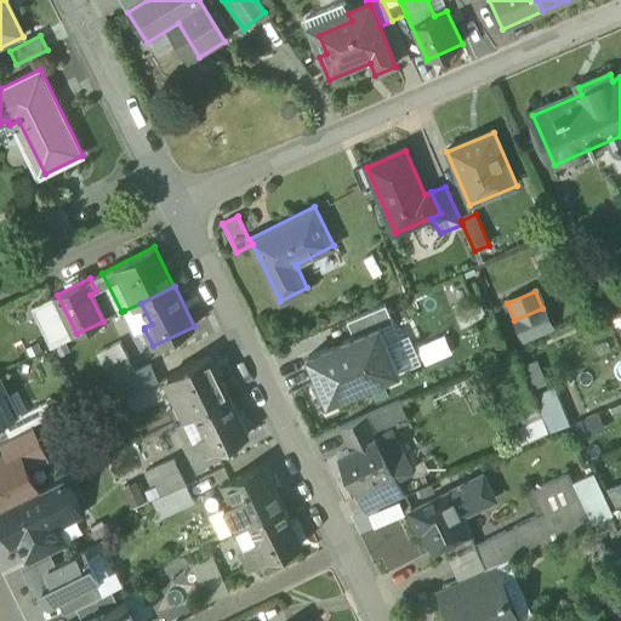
[(57,295),(34,306),(55,346),(77,334),(57,295)]
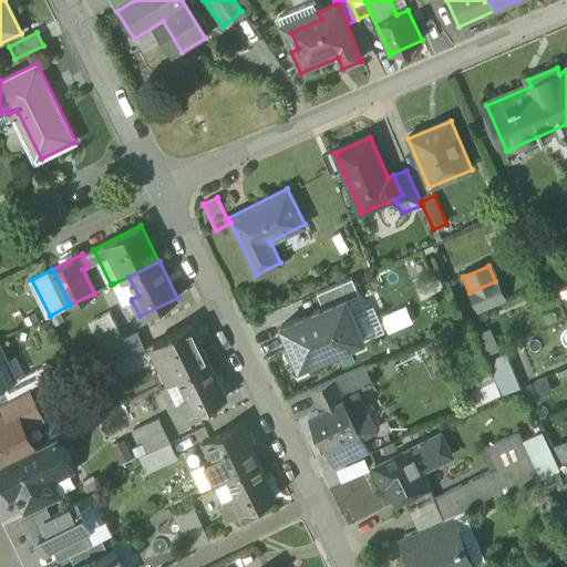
[(129,277),(113,284),(123,305),(132,301),(132,299),(138,296),(129,277)]
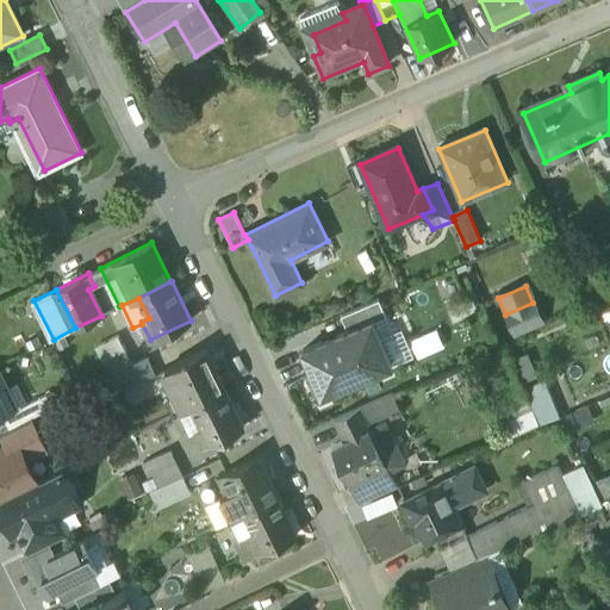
[(385,316),(380,302),(342,317),(348,331),(372,322),(385,316)]
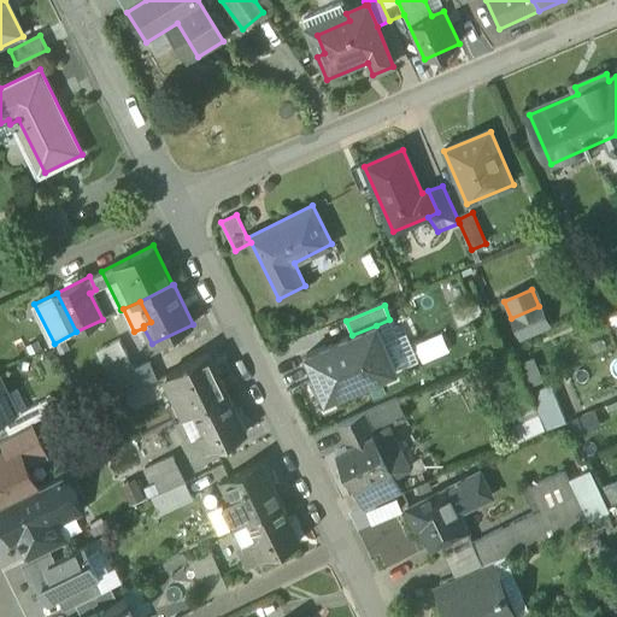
[(539,306),(511,318),(521,340),(548,328),(539,306)]
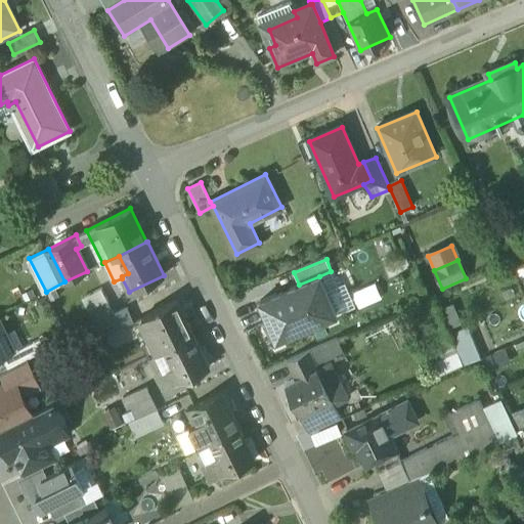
[(336,314),(319,276),(299,285),(259,301),(274,340),(336,314)]
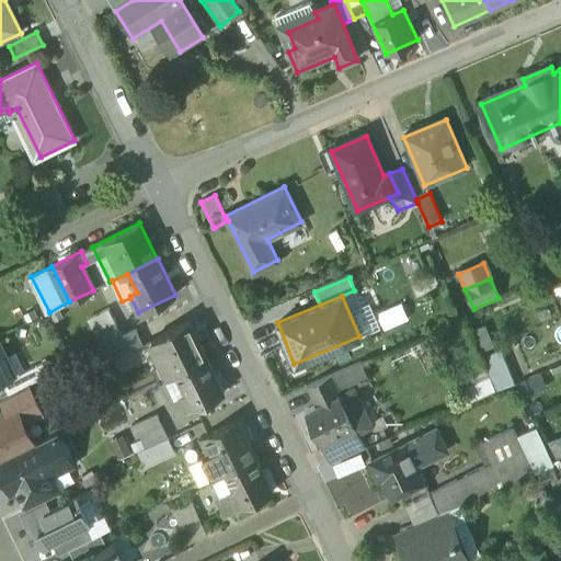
[(109,309),(88,319),(95,334),(116,323),(109,309)]
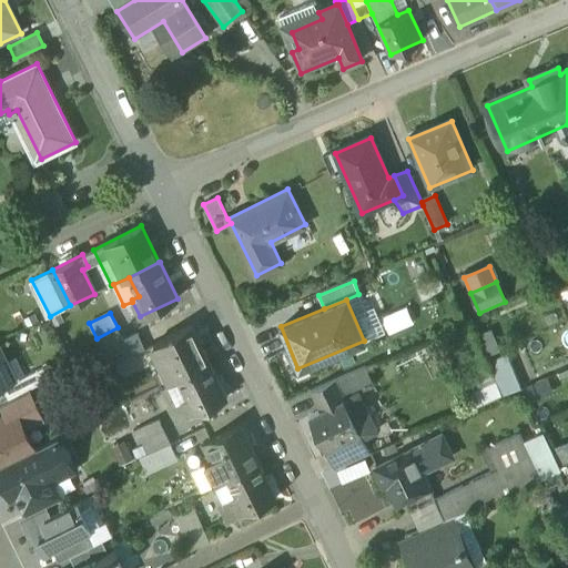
[(191,325),(154,343),(164,365),(154,371),(161,385),(169,382),(209,362),(191,325)]
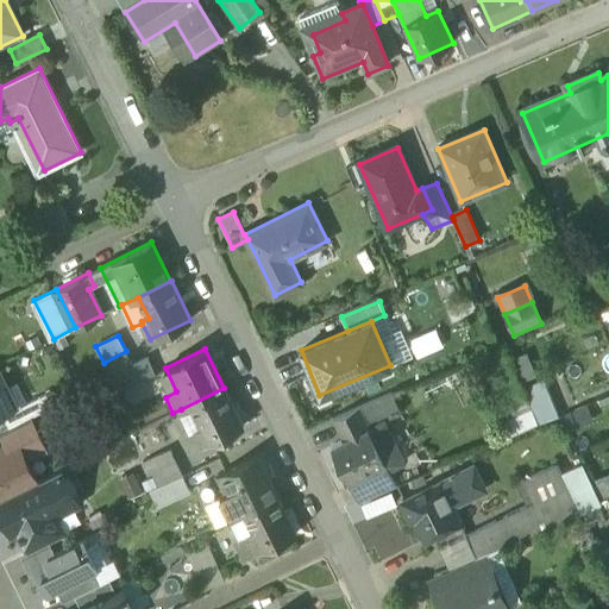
[(126,351),(104,363),(112,377),(133,365),(126,351)]
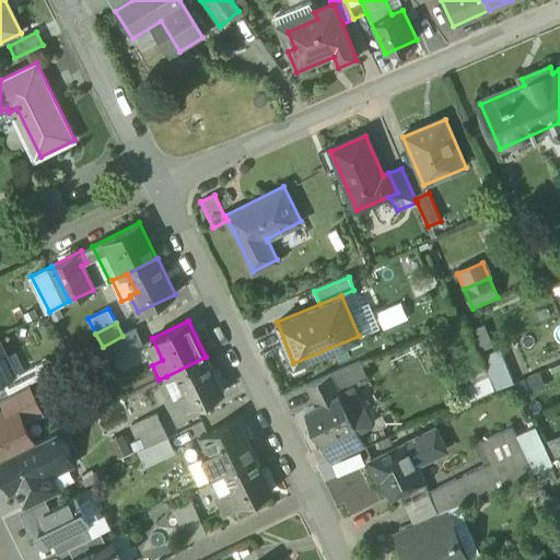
[(470,331),(479,352),(492,347),(483,326),(470,331)]
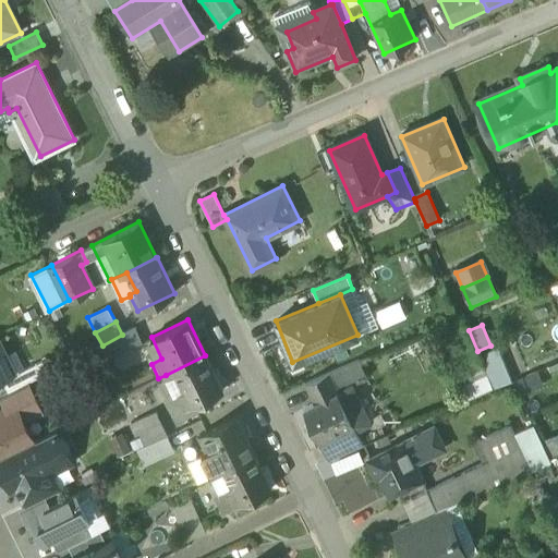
[(122,335),(102,346),(108,358),(142,341),(136,328),(122,335)]
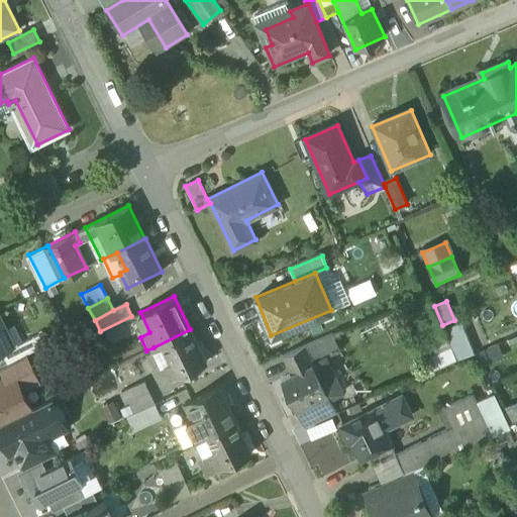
[(0,328),(0,351),(9,347),(0,328)]
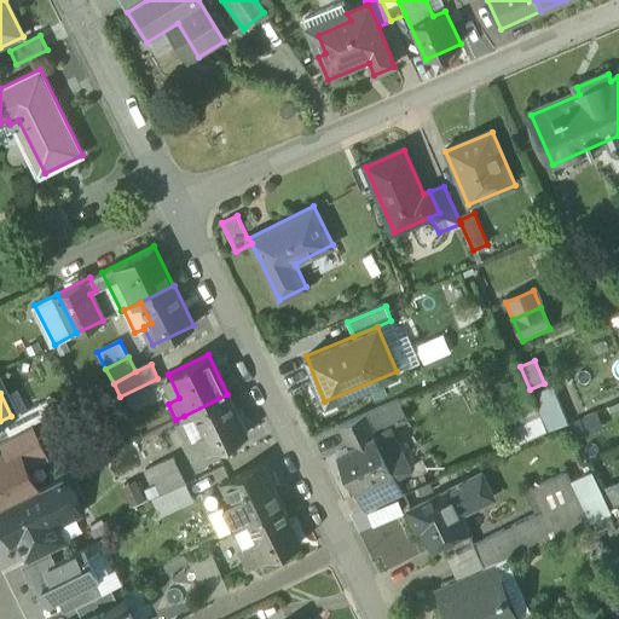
[(227,394),(184,416),(195,439),(198,437),(207,453),(248,434),(227,394)]
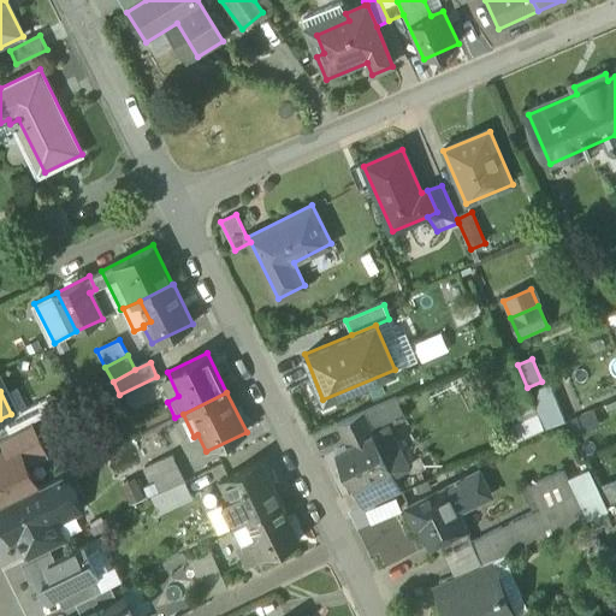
[(566,422),(554,394),(533,403),(544,431),(566,422)]
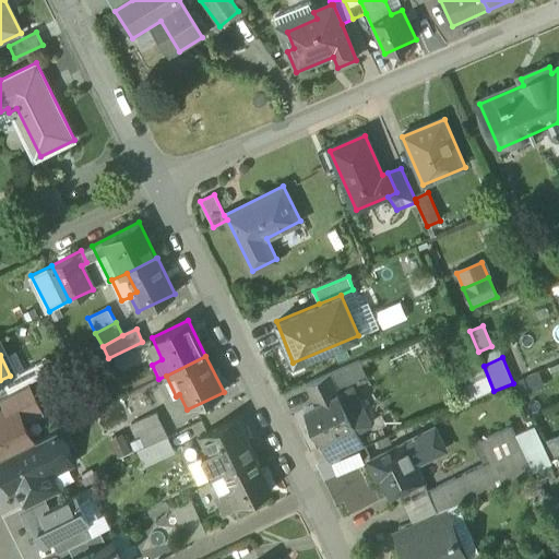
[(359,360),(329,375),(339,393),(352,387),(367,379),(359,360)]
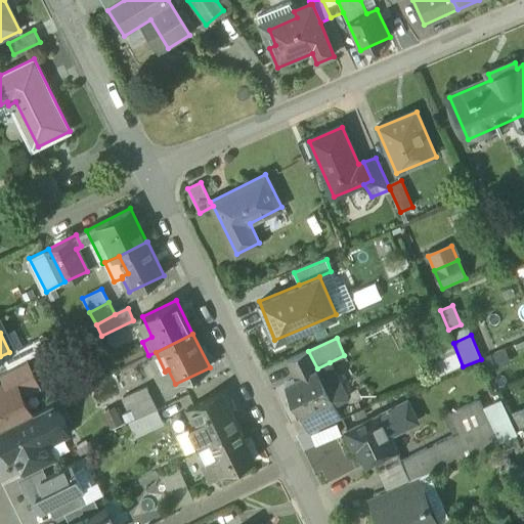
[(35,341),(2,357),(8,367),(26,359),(41,351),(35,341)]
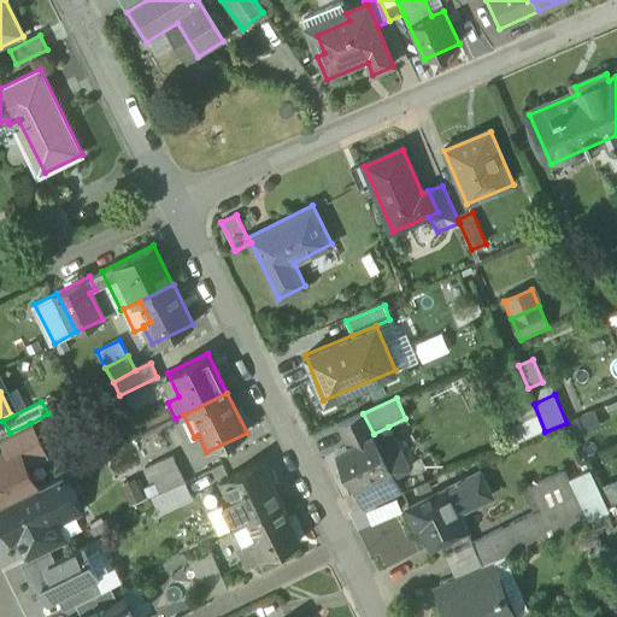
[(363,413),(338,424),(350,446),(374,434),(363,413)]
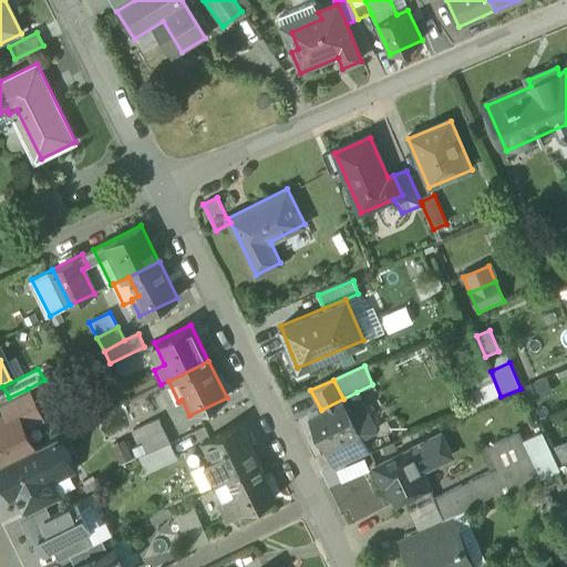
[(9,398),(0,402),(7,415),(34,402),(28,389),(9,398)]
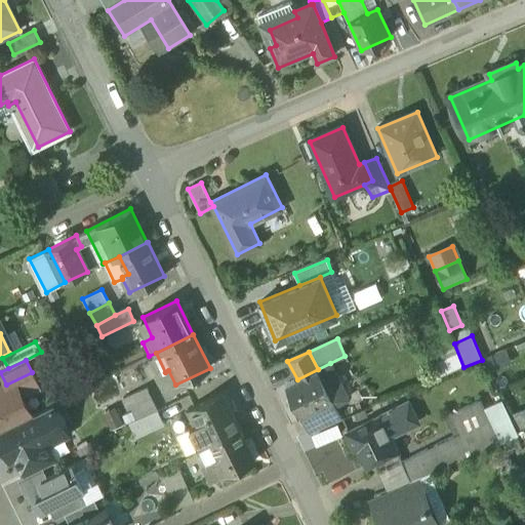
[(297,379),(286,385),(300,413),(309,410),(312,416),(335,405),(323,381),(336,375),(330,363),(297,379)]
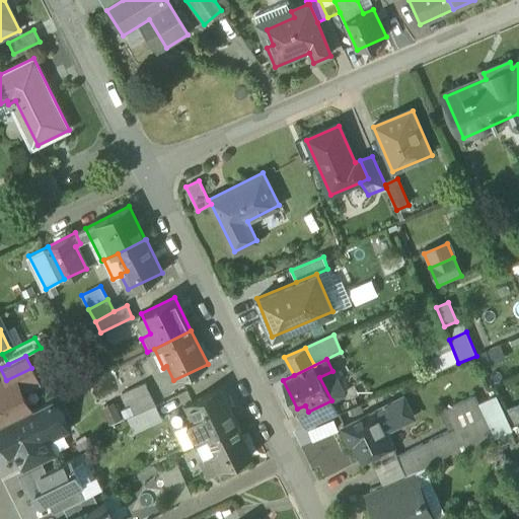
[(6,380),(0,383),(0,425),(31,410),(21,389),(38,381),(31,368),(6,380)]
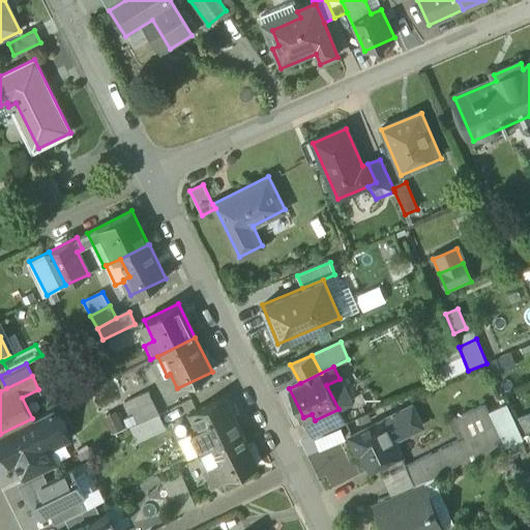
[(340,379),(326,385),(339,409),(351,402),(340,379)]
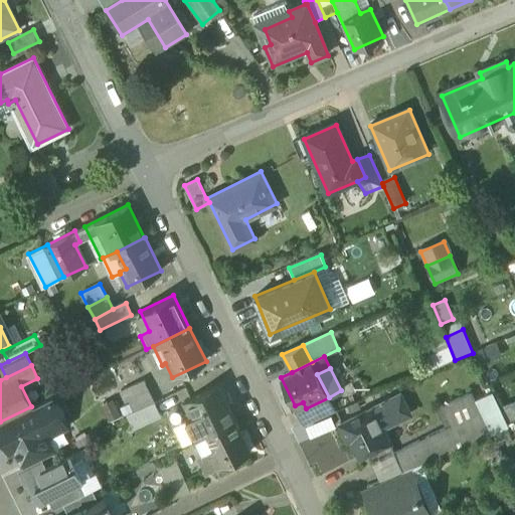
[(143,379),(130,385),(131,385),(121,390),(126,401),(130,399),(135,411),(155,401),(143,379)]
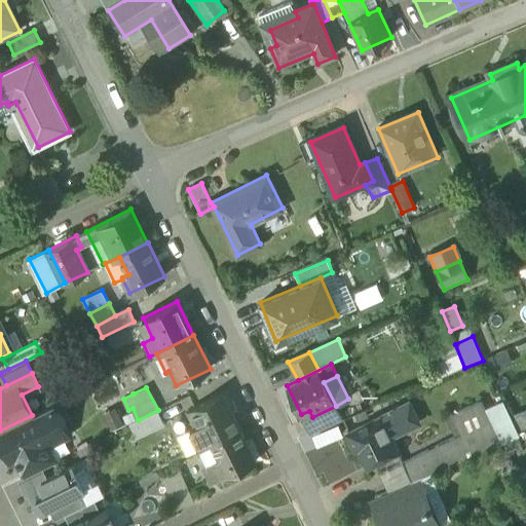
[(223,393),(188,410),(195,425),(189,428),(190,429),(199,447),(211,442),(239,427),(223,393)]
